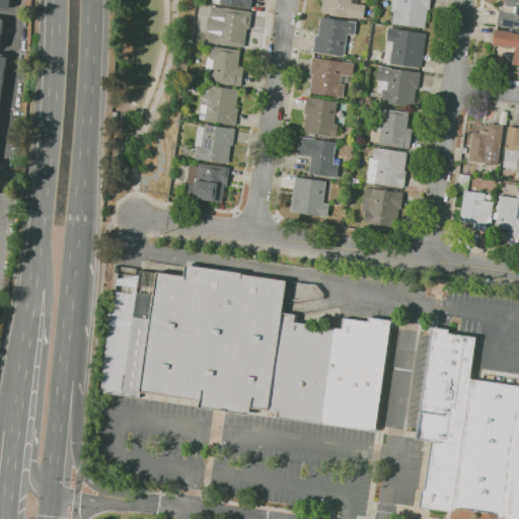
[(10,0),(9,8),(0,6),(0,0),(10,0)]
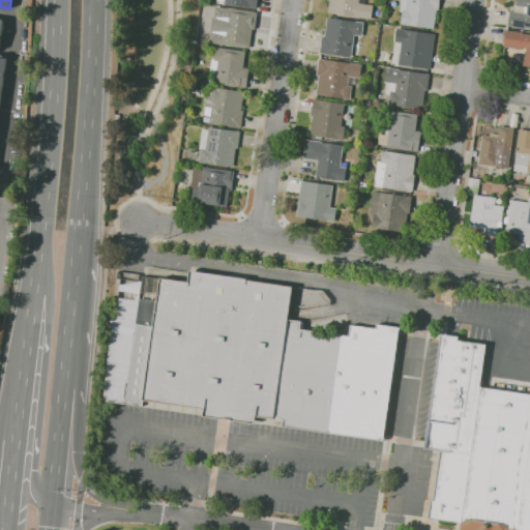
[(258,0),(257,8),(252,7),(225,3),(225,2),(218,1),(218,0),(258,0)]
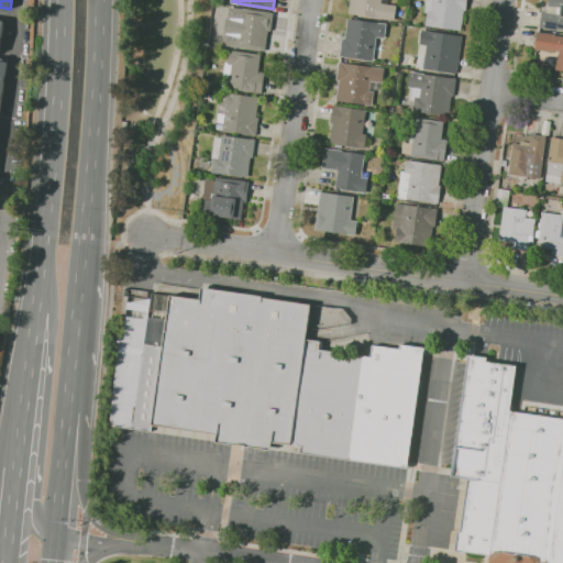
[(395,19),(349,13),(350,0),(388,0),(388,3),(397,4),(395,19)]
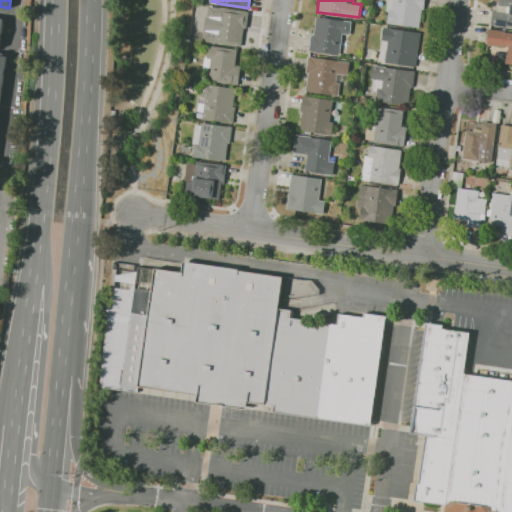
[(420,27),(387,23),(389,11),(387,11),(388,0),(425,0),(424,9),(422,9),(420,27)]
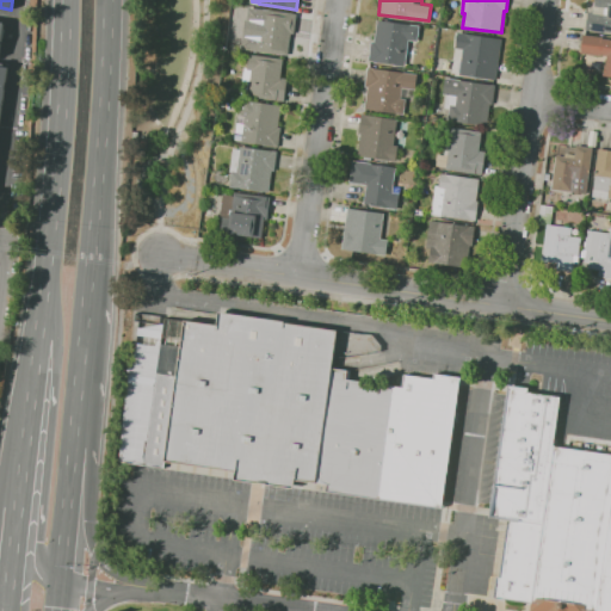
[(610,31),(606,31),(606,32),(586,30),(588,11),(608,13),(609,10),(594,7),(594,0),(610,0),(610,31)]
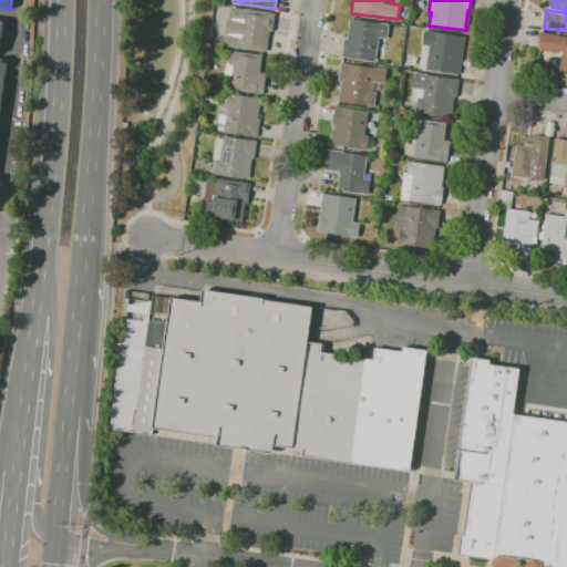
[(268,51),(225,45),(228,18),(229,19),(232,7),(245,9),(245,8),(276,12),(274,31),(270,31),(268,51)]
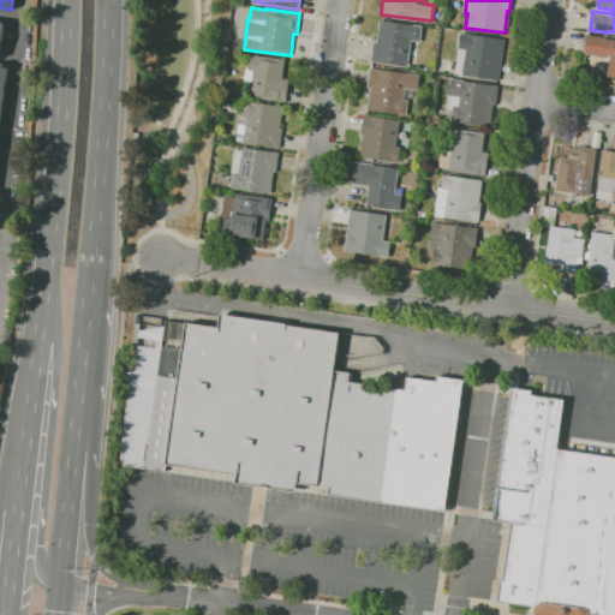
[(408,66),(371,61),(374,41),(377,42),(381,19),(423,25),(421,41),(411,40),(408,66)]
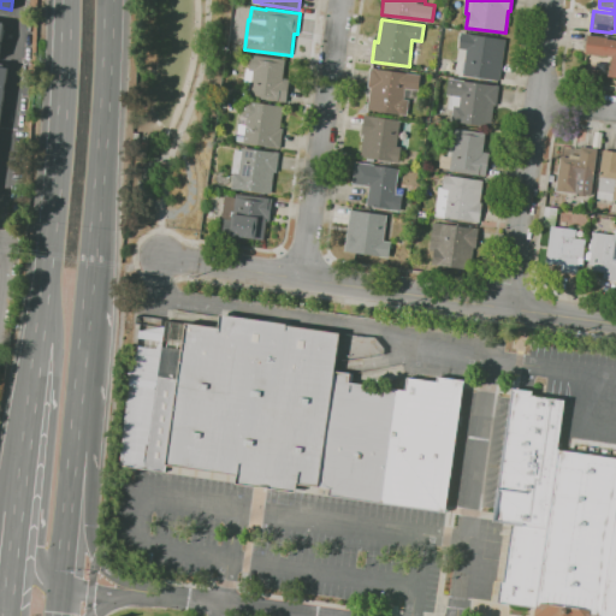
[(501,81),(463,75),(468,49),(460,48),(462,33),(507,39),(501,81)]
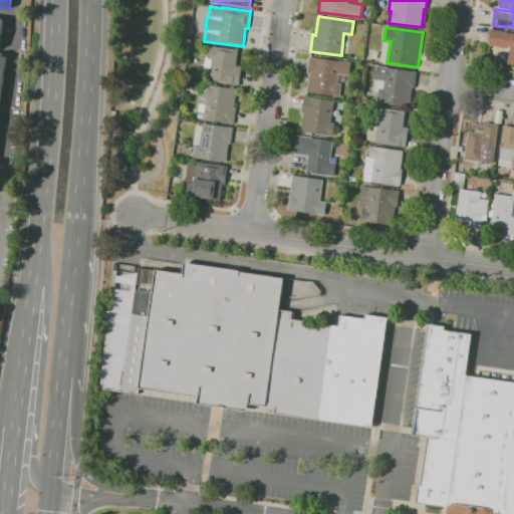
[(513,63),(508,63),(509,55),(510,55),(511,47),(506,46),(505,47),(489,44),(491,29),(507,31),(507,32),(513,33),(513,63)]
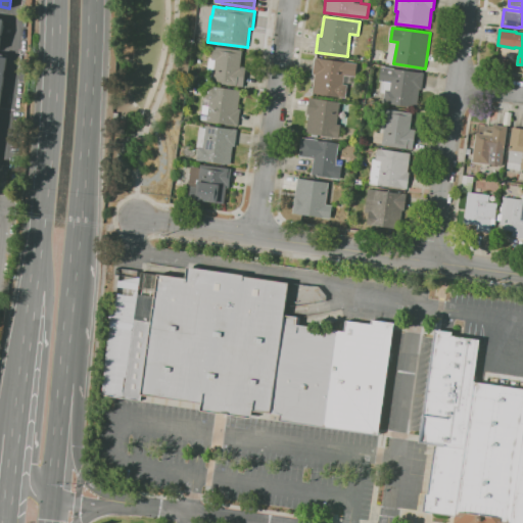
[(243,86),(212,82),(212,81),(206,80),(209,57),(212,58),(214,46),(243,50),(241,66),(246,66),(243,86)]
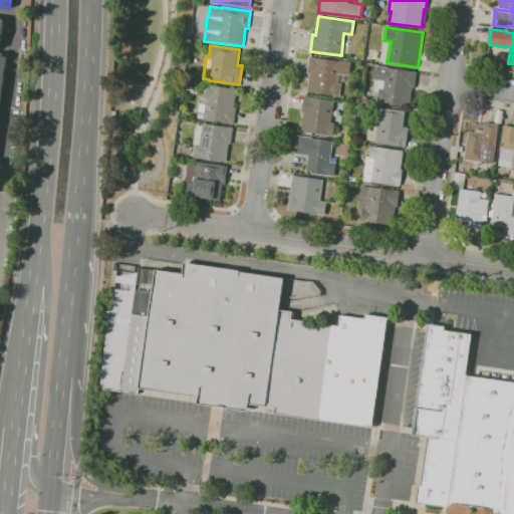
[(340,96),(307,91),(309,73),(307,72),(310,56),(351,61),(349,75),(345,74),(344,81),(337,81),(337,82),(341,83),(340,96)]
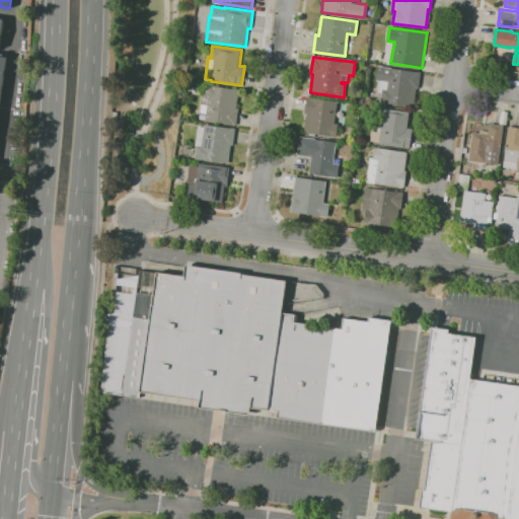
[(414,107),(380,102),(382,92),(378,91),(379,80),(376,80),(379,65),(380,66),(422,72),(419,88),(417,88),(414,107)]
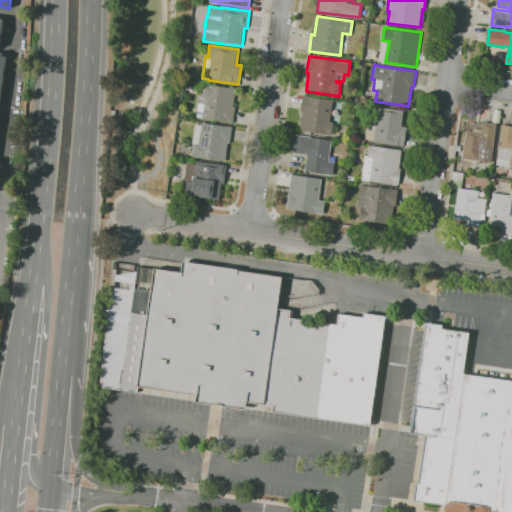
[(233,123),(203,118),(197,117),(201,95),(203,83),(206,83),(230,87),(230,86),(236,87),(233,106),(236,107),(233,123)]
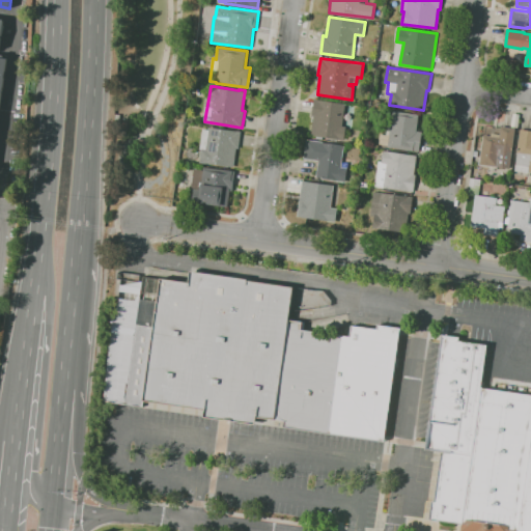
[(344,140),(323,137),(323,139),(316,139),(316,136),(311,135),(313,116),(312,116),(314,99),(345,104),(342,126),(346,127),(344,140)]
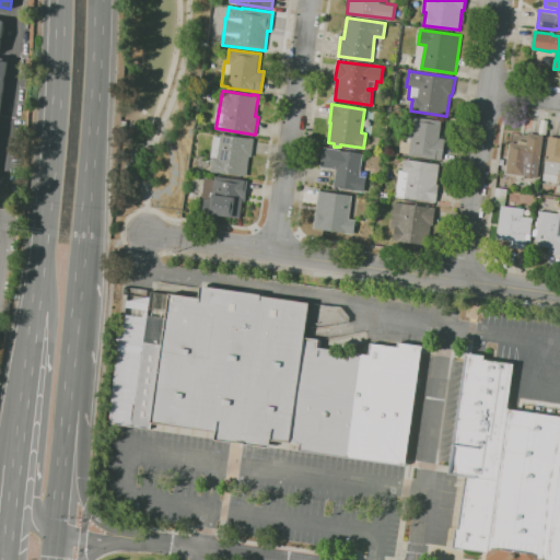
[(443,160),(409,154),(409,153),(399,152),(401,141),(407,142),(409,130),(405,130),(406,115),(413,116),(442,120),(440,138),(445,139),(443,160)]
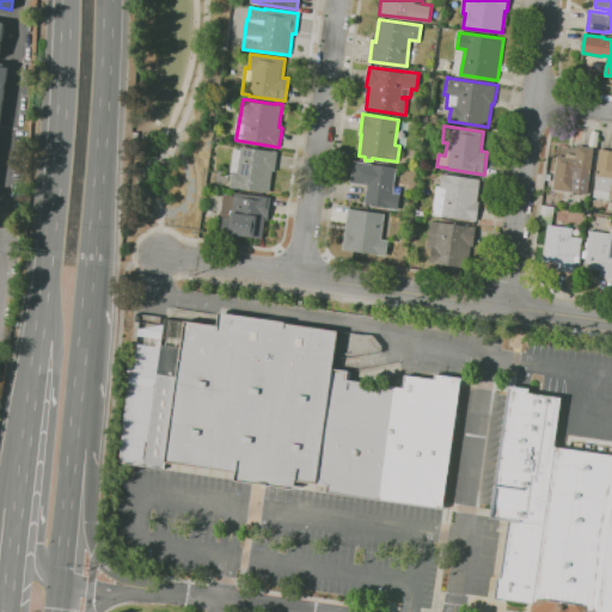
[(270,193),(231,188),(232,172),(231,172),(233,148),(240,150),(242,146),(277,151),(275,171),(273,171),(270,193)]
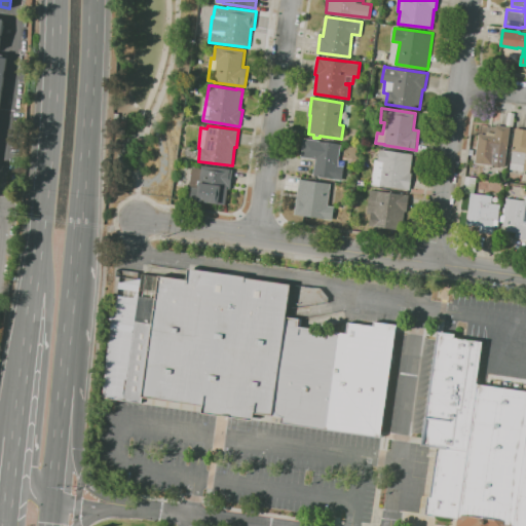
[(501,167),(495,166),(495,165),(475,162),(479,134),(487,135),(487,132),(495,133),(496,125),(511,126),(505,166),(501,166),(501,167)]
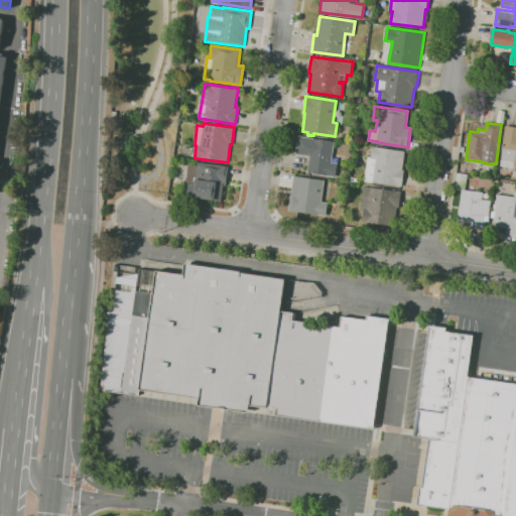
[(515,165),(514,165),(513,167),(500,166),(503,150),(502,150),(505,125),(515,126),(515,165)]
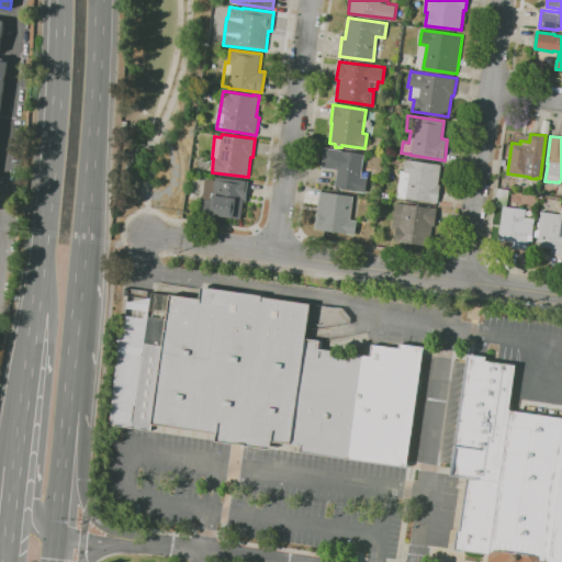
[(367,192),(335,188),(337,169),(322,167),(325,147),(343,149),(343,150),(364,154),(361,177),(368,178),(367,192)]
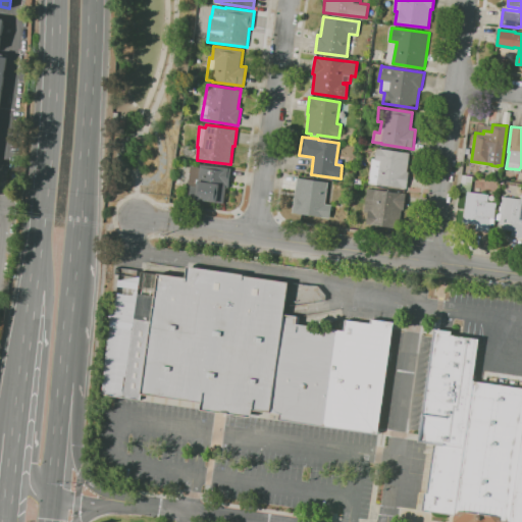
[(407,189),(376,184),(369,183),(372,159),(376,159),(377,148),(410,152),(407,171),(410,171),(407,189)]
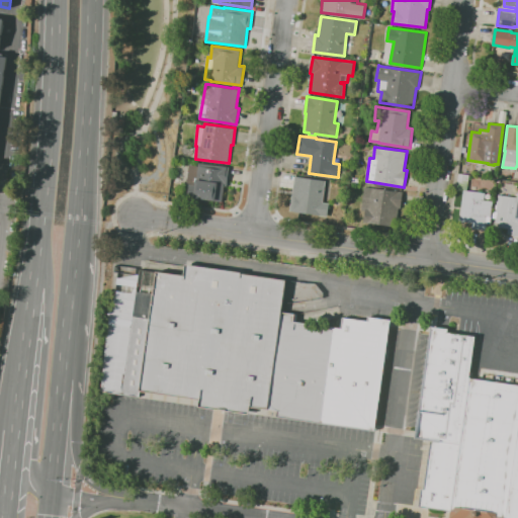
[(223,202),(213,201),(213,200),(187,197),(188,185),(186,185),(189,165),(198,166),(199,163),(230,167),(227,186),(225,186),(223,202)]
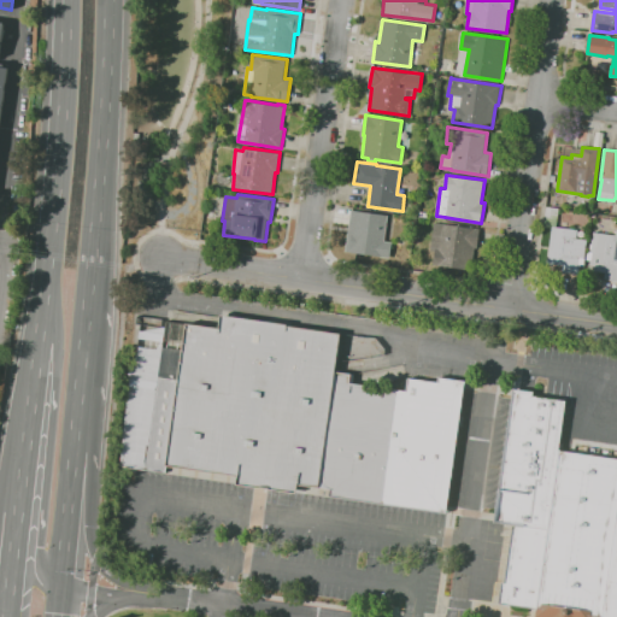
[(579,274),(563,271),(563,265),(552,264),(547,263),(548,259),(553,228),(544,227),(546,206),(559,209),(557,227),(579,229),(577,239),(587,240),(585,258),(581,258),(579,274)]
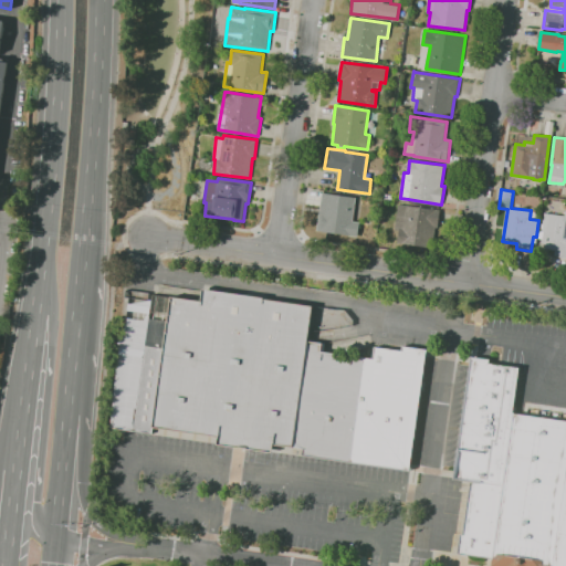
[(358,236),(317,231),(322,192),(356,197),(353,221),(359,221),(358,236)]
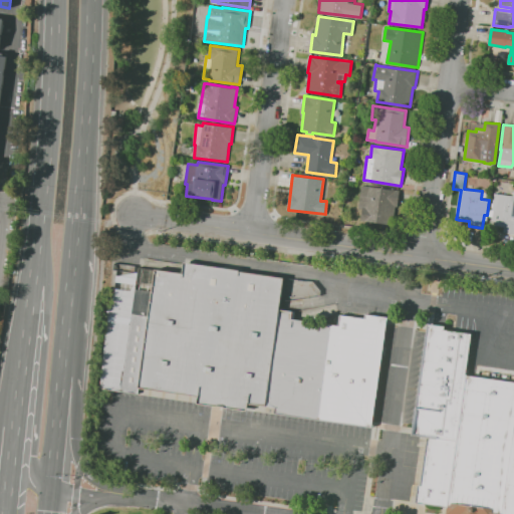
[(393,231),(360,227),(362,209),(359,209),(361,186),(400,190),(398,207),(396,207),(393,231)]
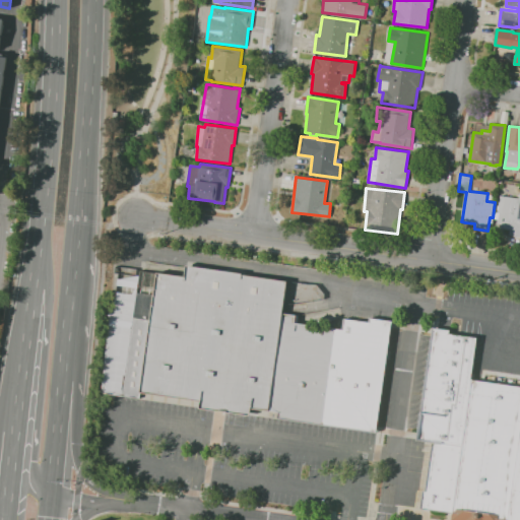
[(519,237),(509,236),(510,230),(502,229),(502,223),(498,222),(502,196),(519,198),(519,194),(519,237)]
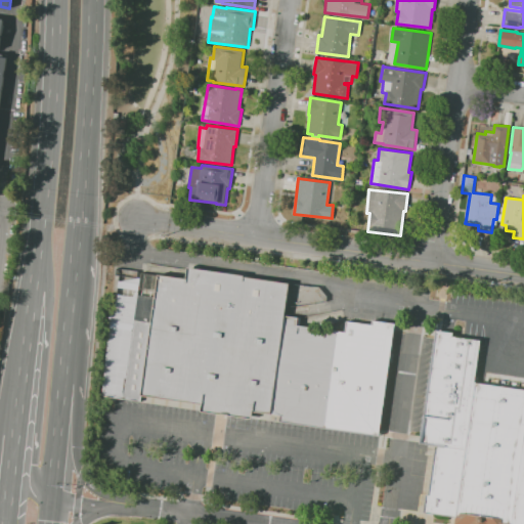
[(119,275),(137,277),(138,273),(141,274),(142,272),(158,275),(158,274),(186,278),(188,267),(245,275),(244,277),(290,284),(286,315),(301,317),(300,325),(345,332),(347,321),(373,324),(373,320),(396,323),(380,435),(279,421),(280,416),(253,411),(252,419),(201,411),(202,404),(142,395),(141,401),(102,396),(111,310),(116,310),(119,275)]
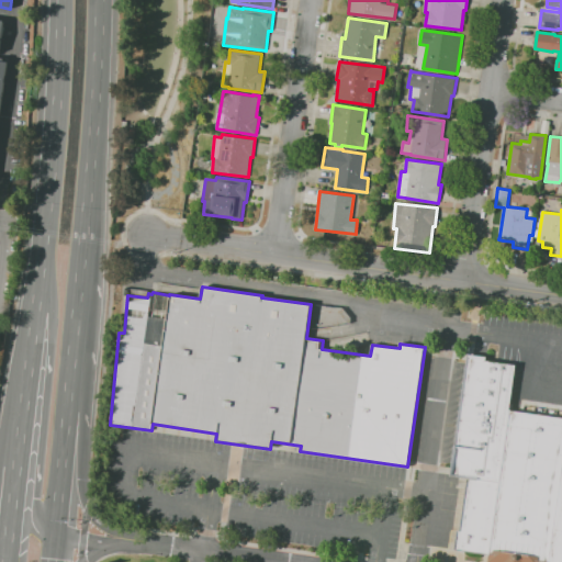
[(561,561),(489,561),(490,555),(454,550),(457,530),(460,531),(468,478),(450,476),(469,353),(486,357),(485,361),(516,364),(509,409),(561,417),(561,561)]
